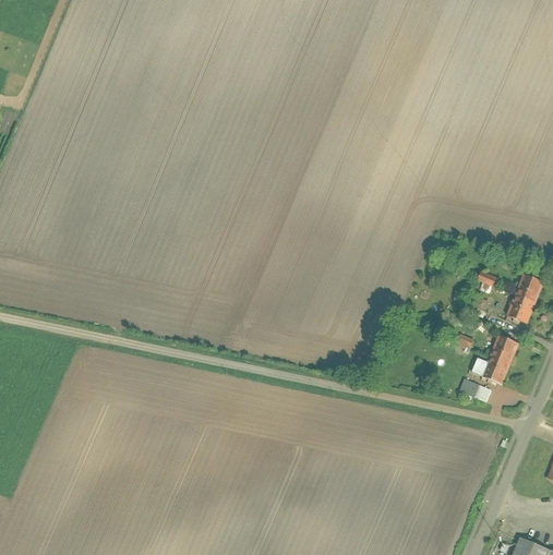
[(499,278),(481,270),(478,279),(495,286),(499,278)]
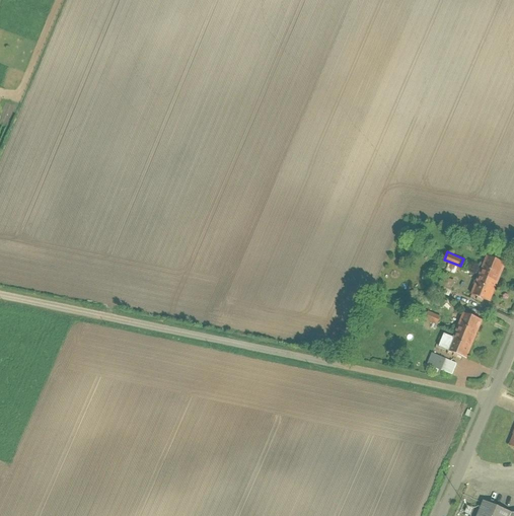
[(487,253),(479,273),(498,281),(505,262),(487,253)]
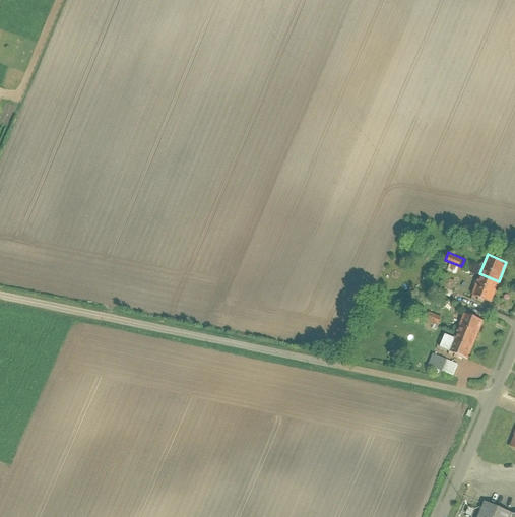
[(479,273),(471,293),(491,300),(499,281),(479,273)]
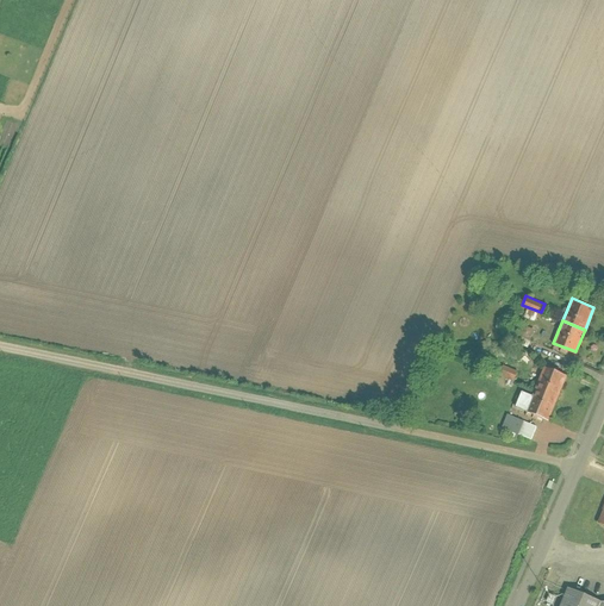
[(516,336),(528,337),(529,326),(518,325),(516,336)]
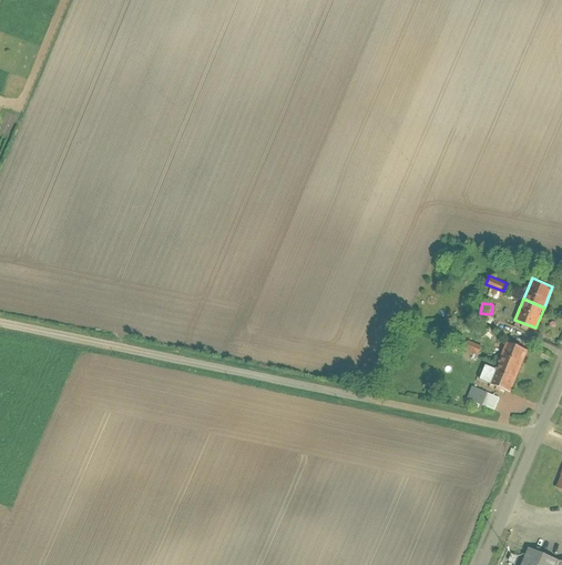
[(460,347),(474,354),(479,345),(465,339),(460,347)]
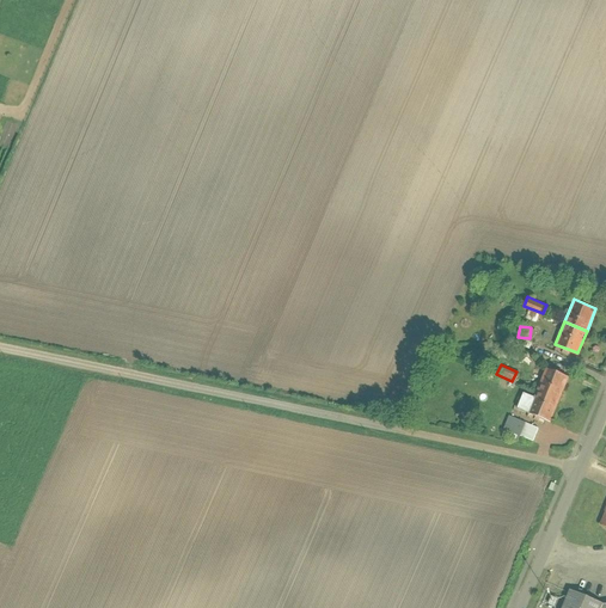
[(568,376),(545,367),(533,395),(527,410),(550,419),(568,376)]
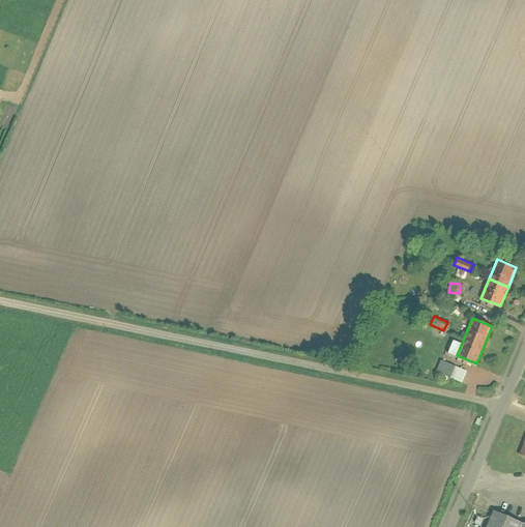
[(462,343),(453,339),(447,351),(457,355),(462,343)]
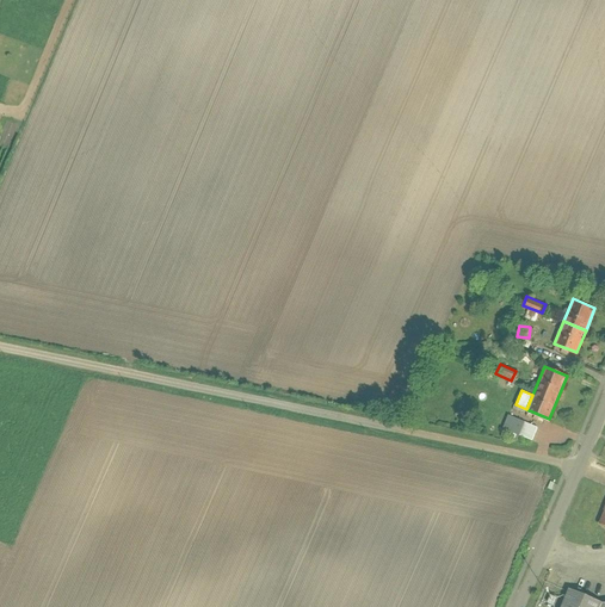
[(522,419),(506,413),(500,426),(516,432),(522,419)]
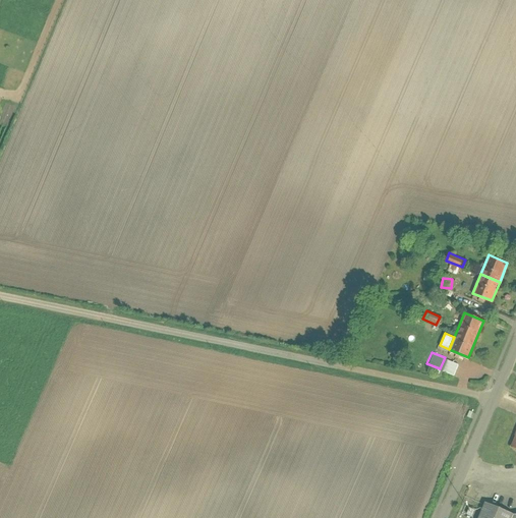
[(440,368),(452,372),(456,362),(445,357),(440,368)]
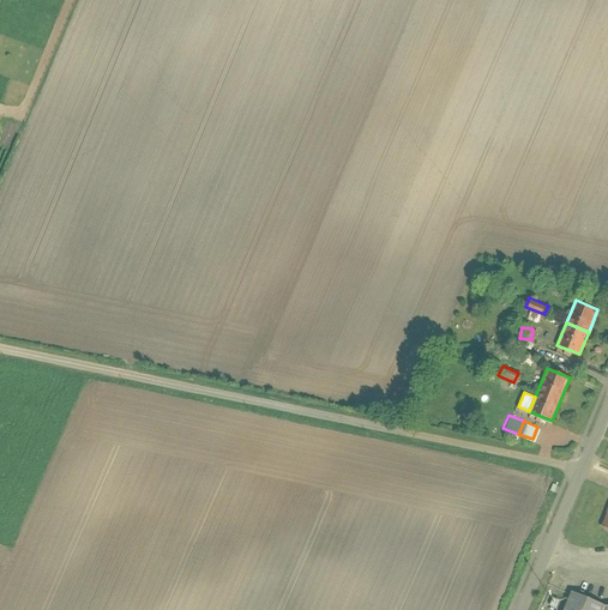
[(603,609),(607,604),(571,590),(563,609),(603,609)]
